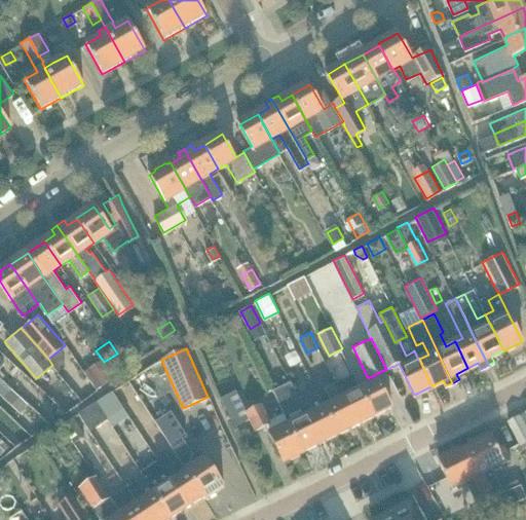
[(90,367),(102,383),(111,376),(101,361),(90,367)]
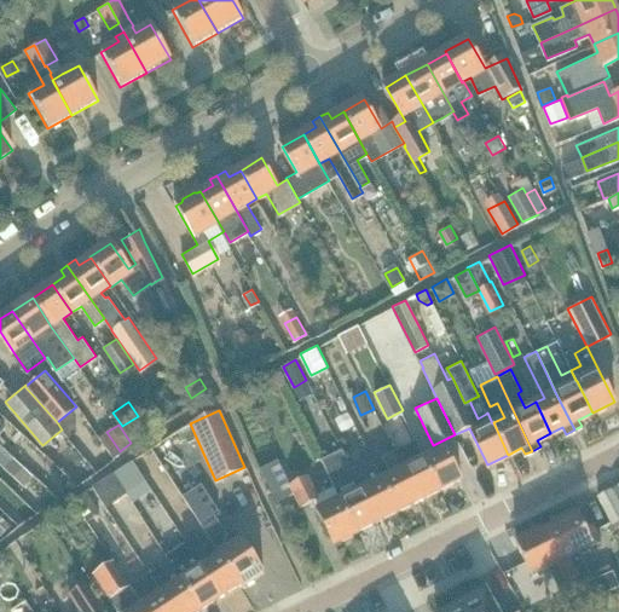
[(426,457),(423,459),(415,439),(394,449),(418,498),(440,488),(426,457)]
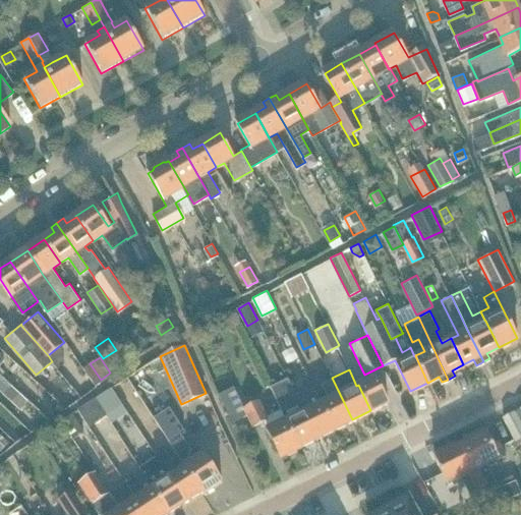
[(0,372),(0,388),(19,407),(27,398),(16,388),(11,383),(10,383),(3,376),(0,372)]
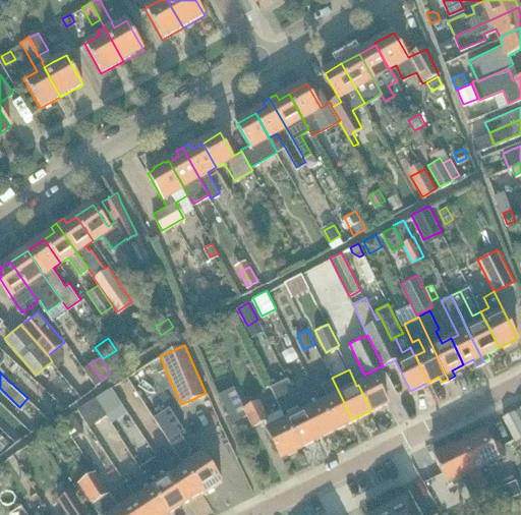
[(271,389),(282,410),(299,446),(317,438),(293,389),(287,377),(270,385),(271,389)]
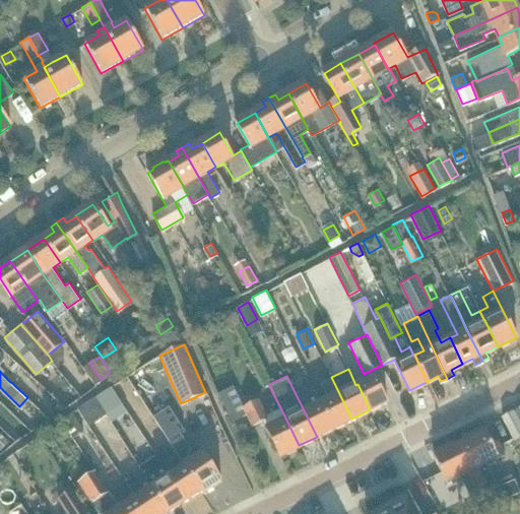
[(358,384),(370,409),(387,401),(375,376),(358,384)]
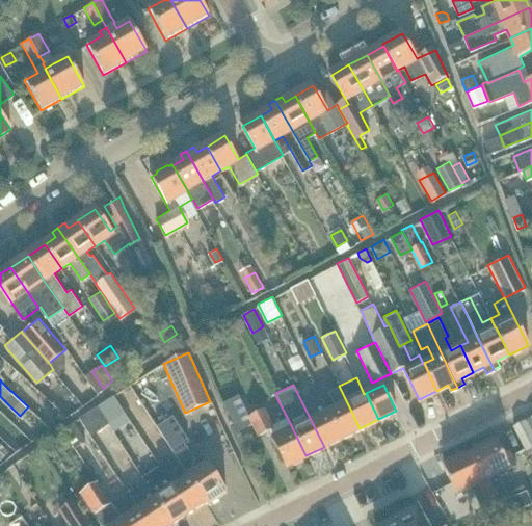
[(342,438),(360,428),(339,386),(328,391),(337,408),(329,412),(342,438)]
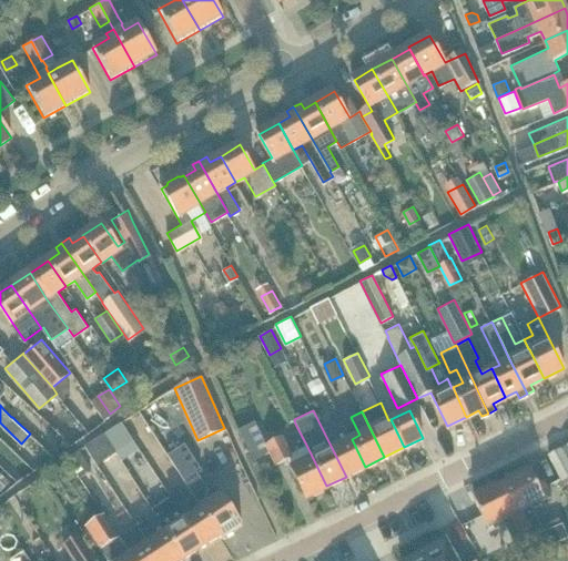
[(365,467),(352,439),(341,418),(331,422),(328,419),(320,424),(346,477),(365,467)]
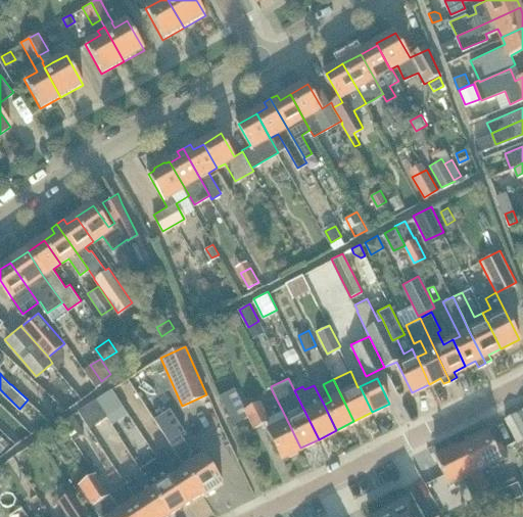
[(94,397),(106,416),(107,416),(111,421),(127,412),(111,386),(94,397)]
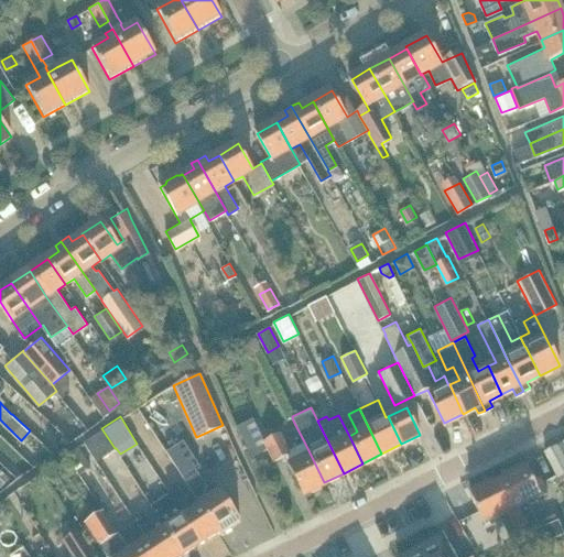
[(324,482),(305,444),(290,451),(280,430),(263,439),(253,421),(238,427),(251,454),(267,446),(273,460),(284,455),(290,463),(288,465),(303,494),(325,483),(324,482)]
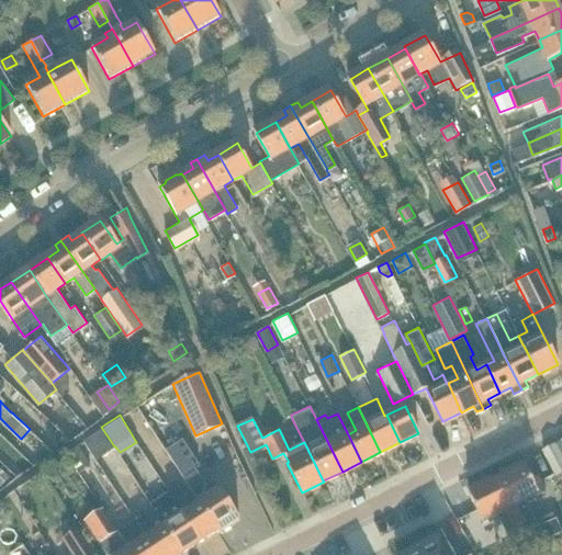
[(96,457),(114,446),(101,427),(83,438),(96,457)]
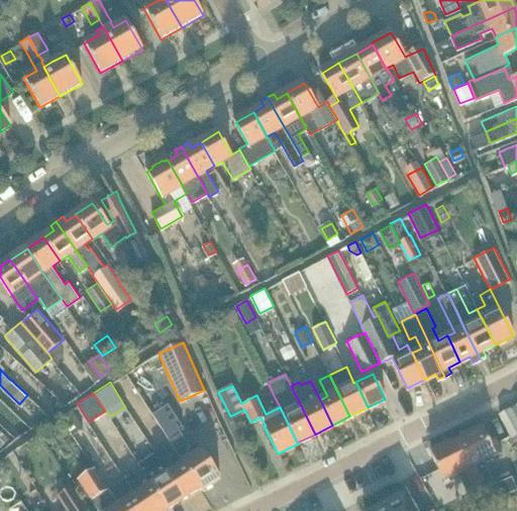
[(151,411),(185,462),(200,487),(200,488),(219,476),(195,437),(188,442),(179,428),(183,425),(167,401),(151,411)]
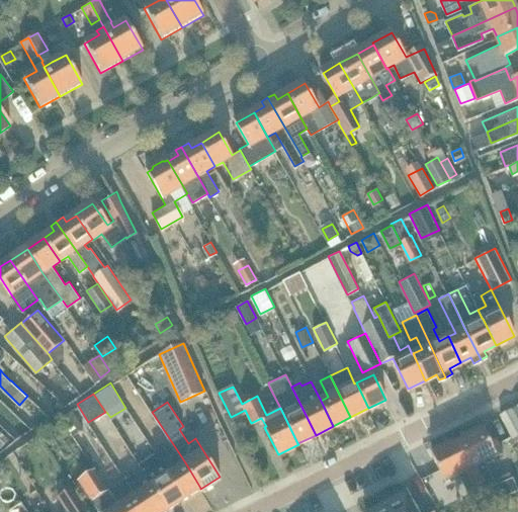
[(499,413),(512,437),(517,433),(517,418),(512,407),(499,413)]
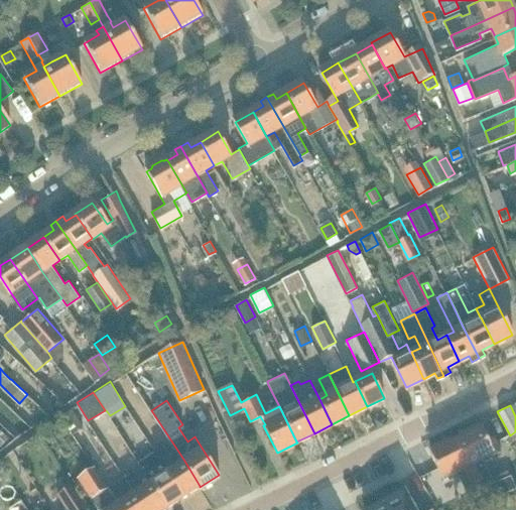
[(83,425),(72,407),(61,414),(73,431),(83,425)]
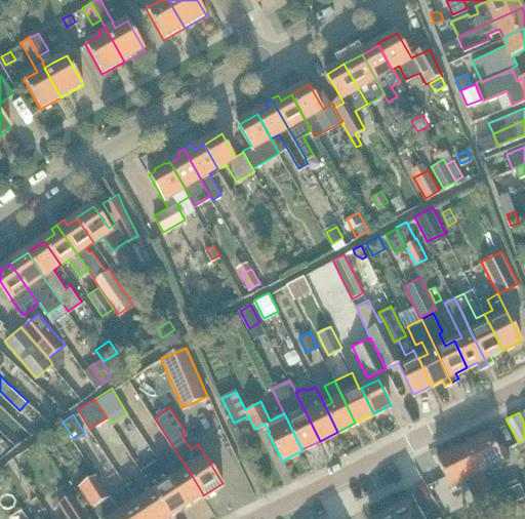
[(476,441),(463,446),(485,490),(487,494),(500,488),(494,475),(492,475),(489,469),(509,460),(501,445),(496,448),(489,435),(488,436),(485,430),(474,436),(476,441)]
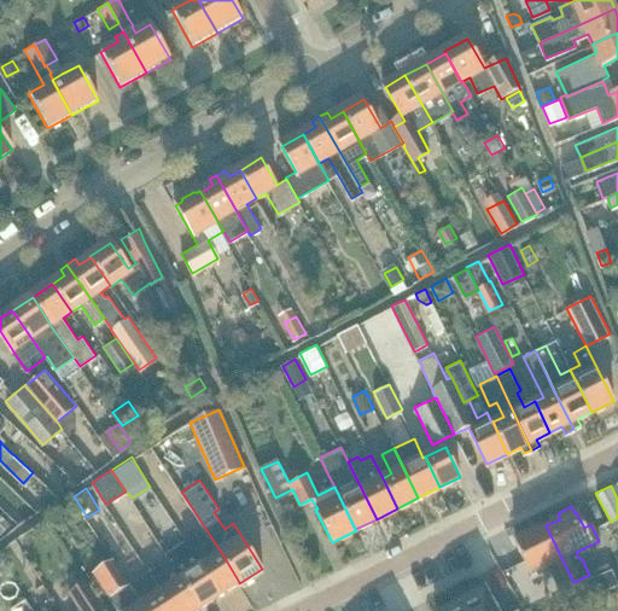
[(0,531),(3,534),(11,525),(0,513),(0,531)]
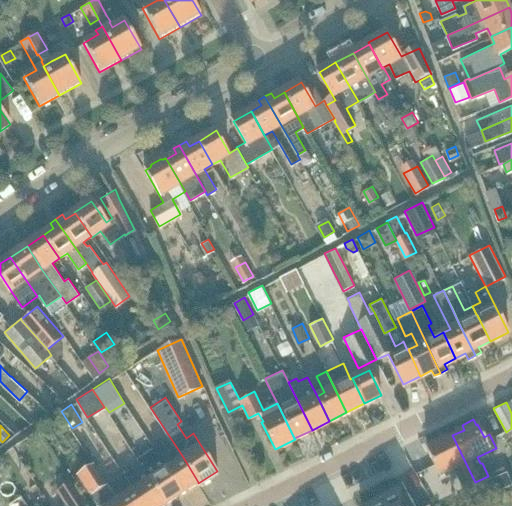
[(437,436),(426,442),(429,447),(427,448),(440,474),(458,465),(466,481),(472,478),(473,478),(452,435),(447,438),(440,442),(437,436)]
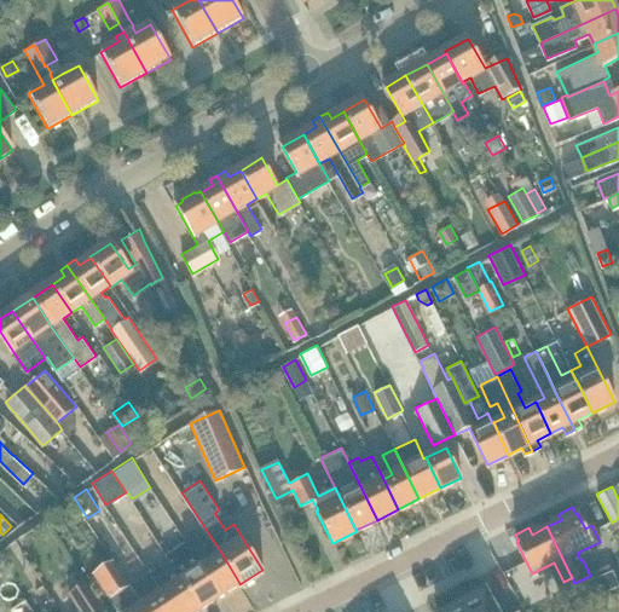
[(239,583),(221,553),(213,558),(198,535),(186,542),(202,565),(220,595),(239,583)]
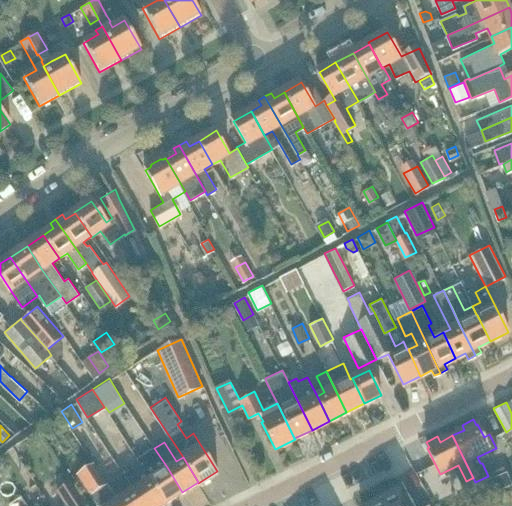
[(165,503),(182,492),(167,467),(154,448),(137,458),(139,462),(165,503)]
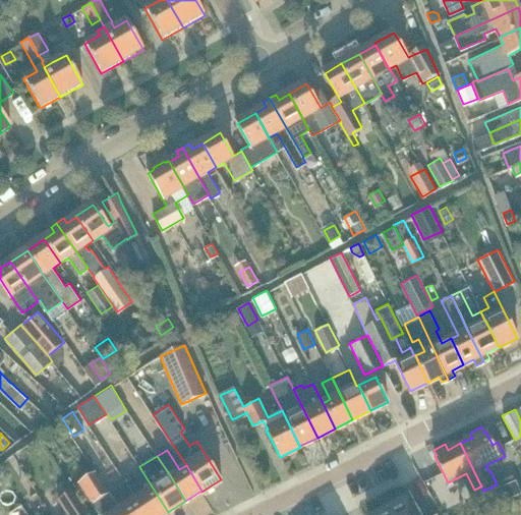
[(147,514),(125,480),(112,459),(100,467),(103,472),(108,480),(104,482),(120,507),(124,514),(147,514)]
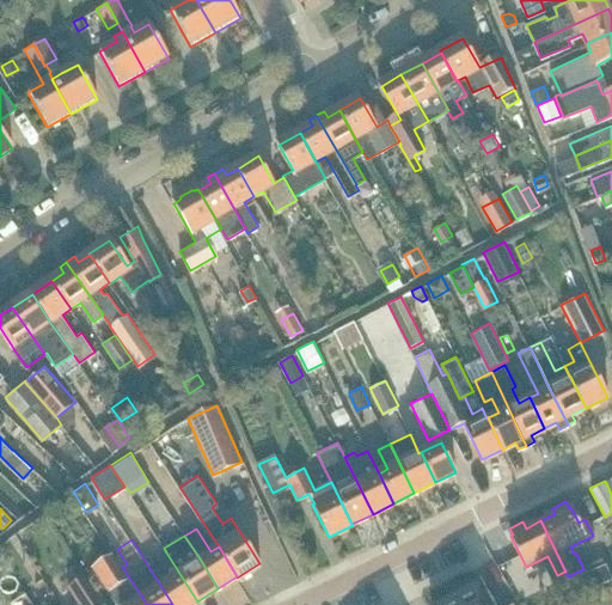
[(122,567),(116,558),(112,551),(91,566),(108,591),(109,590),(118,604),(146,604),(141,596),(122,567)]
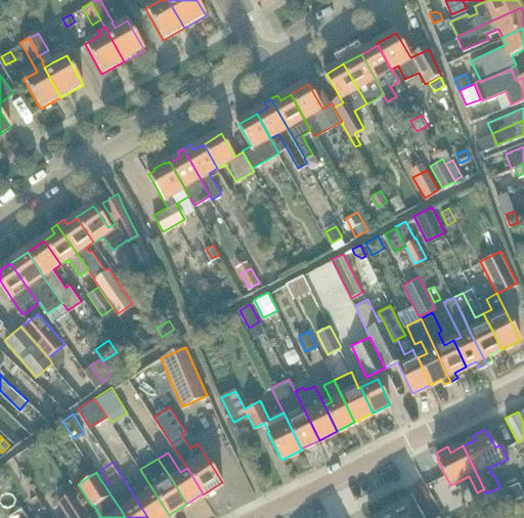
[(147,517),(164,517),(169,515),(142,473),(126,483),(147,517)]
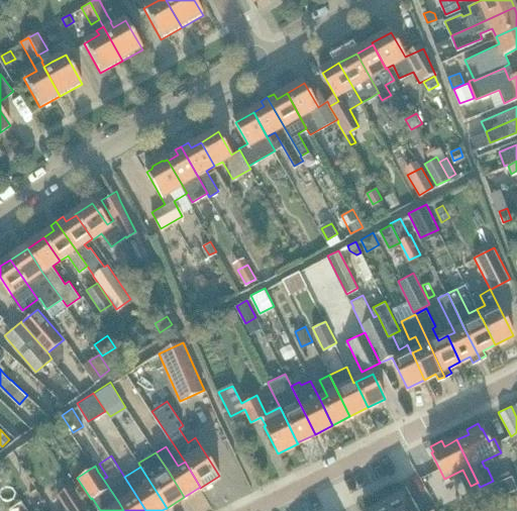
[(486,487),(491,499),(516,490),(511,478),(486,487)]
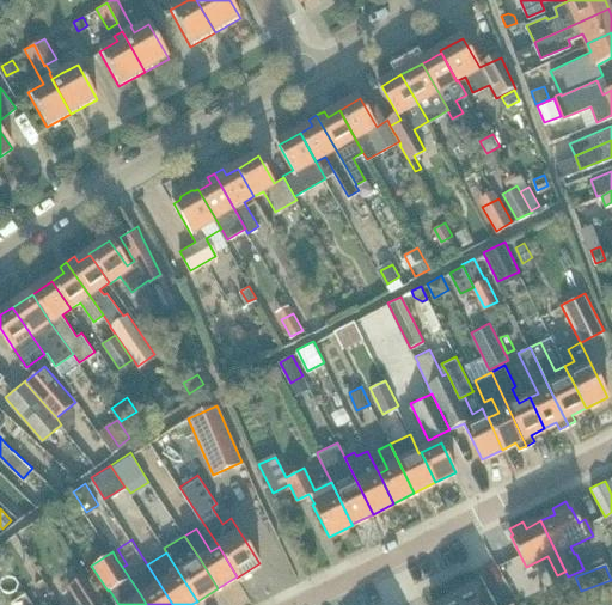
[(557,575),(550,579),(561,603),(576,594),(568,576),(565,572),(564,572),(557,575)]
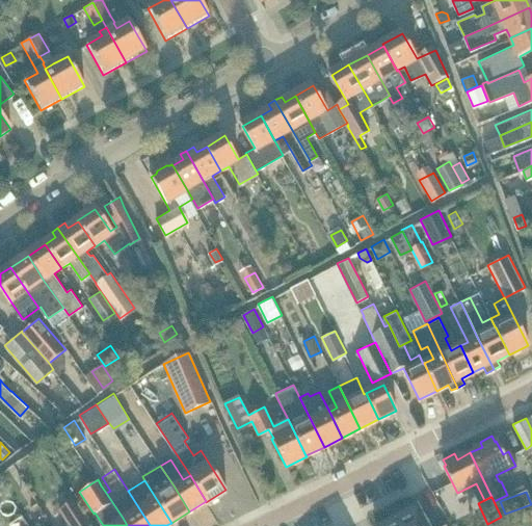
[(89,525),(74,499),(58,508),(69,525),(89,525)]
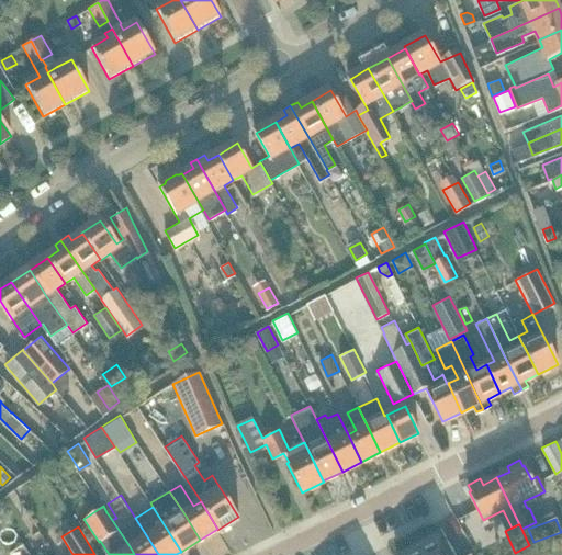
[(419,545),(417,546),(422,554),(471,554),(467,554),(450,554),(439,535),(424,544),(419,546),(419,545)]
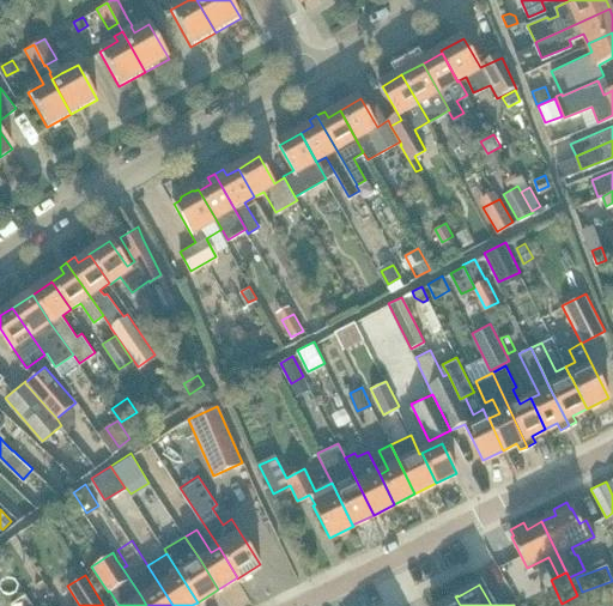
[(519,591),(525,604),(535,599),(529,586),(519,591)]
